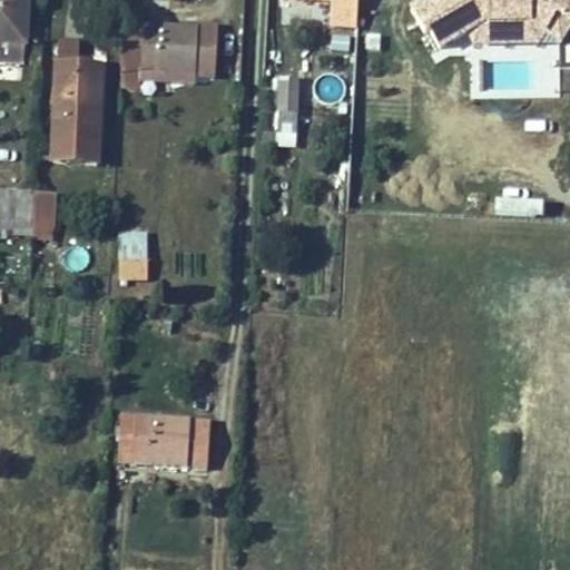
[(0,0),(0,62),(21,65),(25,0),(0,0)]
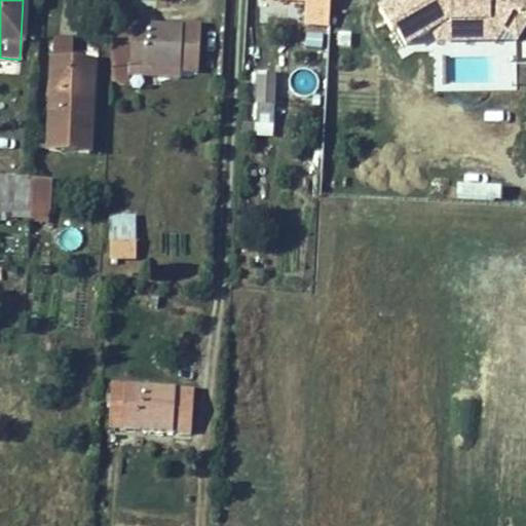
[(302,23),(325,24),(326,0),(301,0),(303,0),(302,23)]
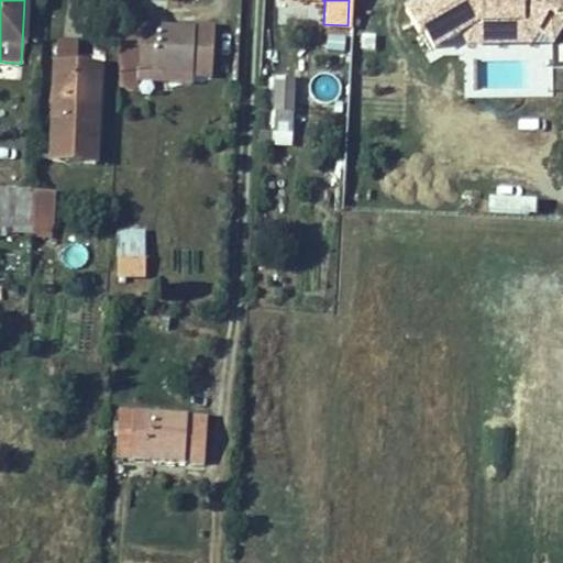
[(562,0),(411,0),(404,6),(430,51),(461,32),(467,39),(554,40),(562,23),(562,0)]
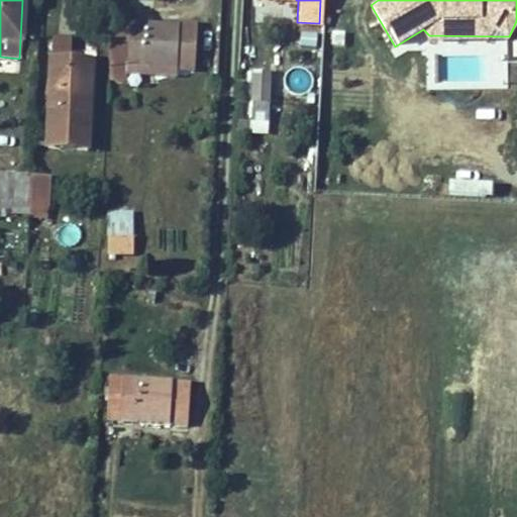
[(125,22),(126,3),(110,3),(109,21),(125,22)]
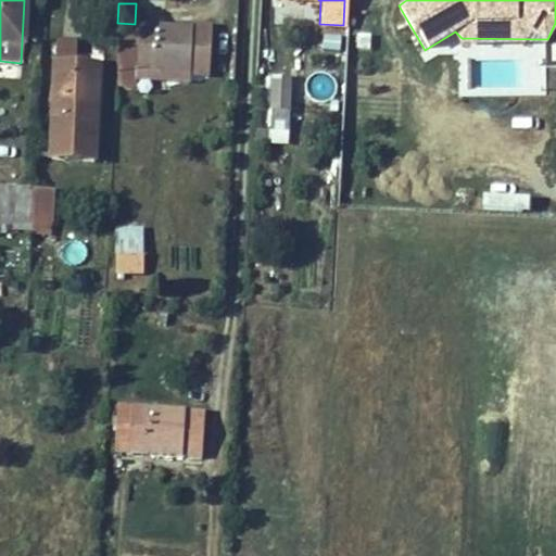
[(135,24),(117,23),(114,68),(196,74),(198,43),(199,27),(135,24)]
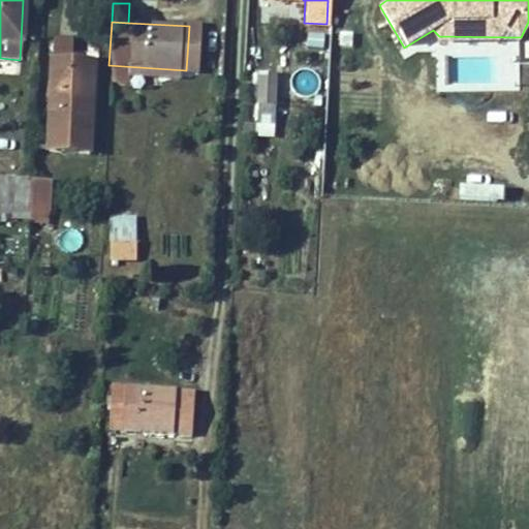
[(201,26),(189,26),(188,41),(186,70),(198,70),(201,26)]
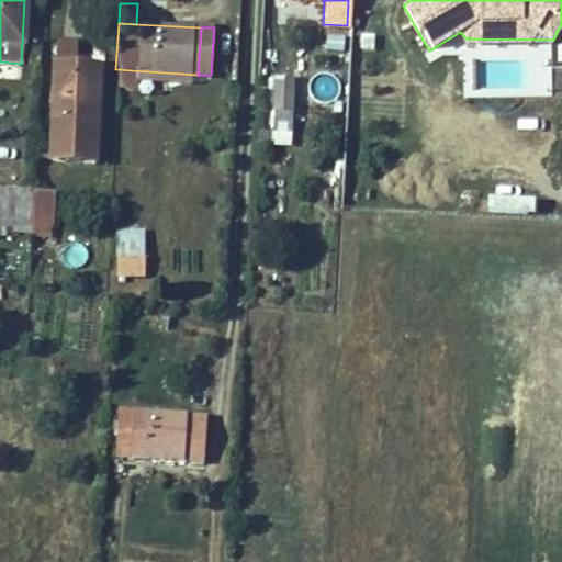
[(344,37),(327,36),(326,48),(343,49),(344,37)]
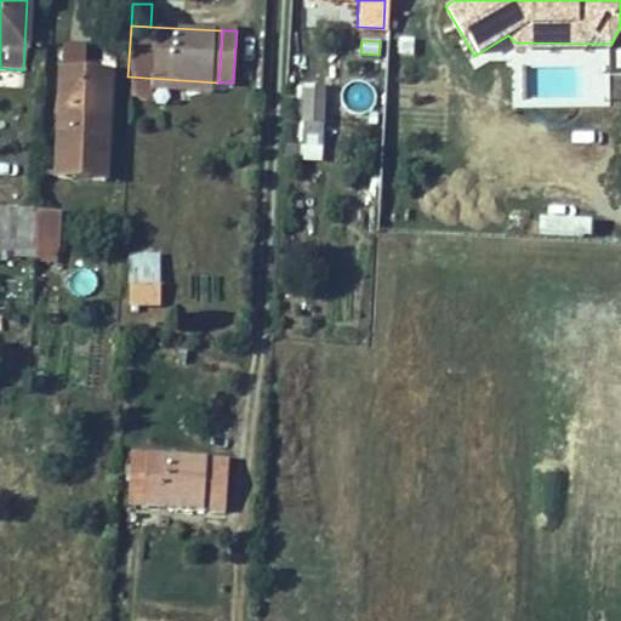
[(89,44),(66,43),(64,68),(87,69),(89,44)]
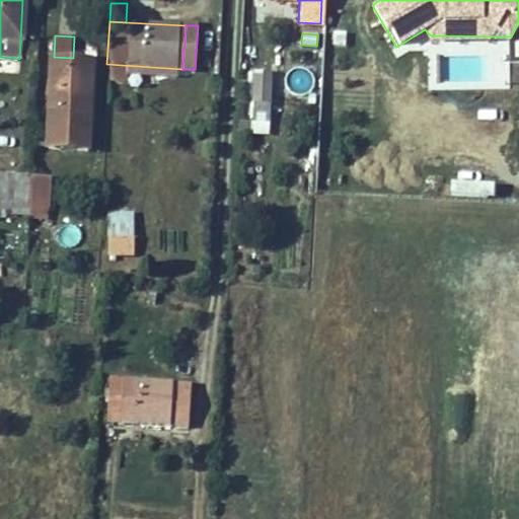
[(94,59),(73,58),(54,57),(49,141),(90,143),(94,59)]
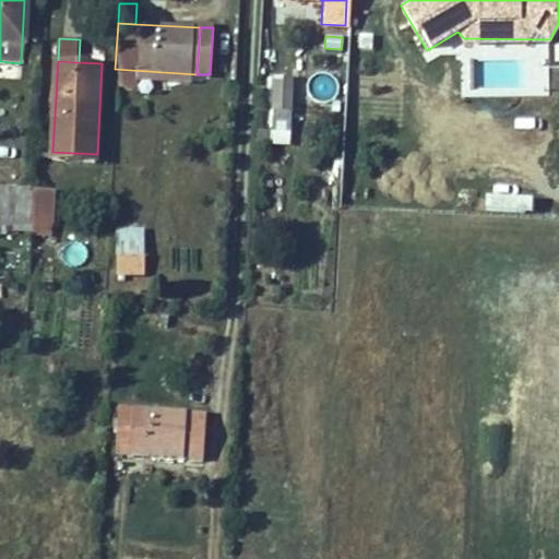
[(289,145),(293,78),(272,76),(270,144),(289,145)]
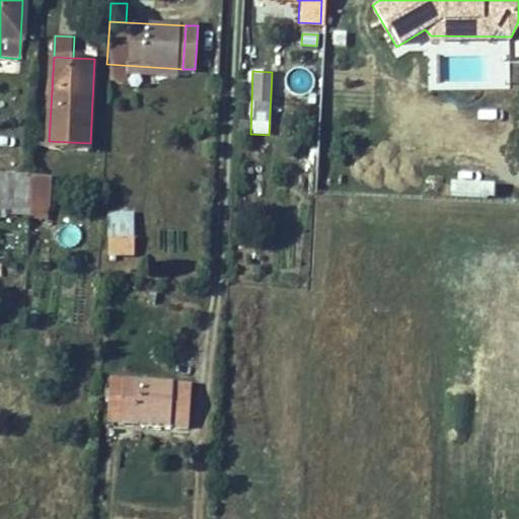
[(29,197),(31,174),(0,172),(0,195),(13,196),(29,197)]
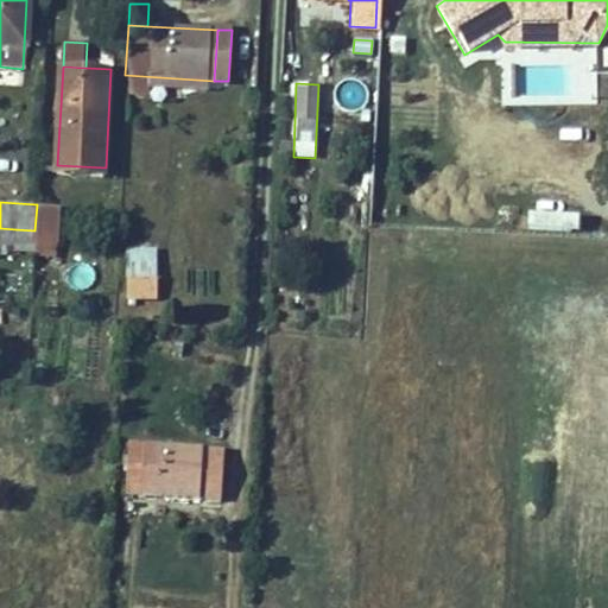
[(59,206),(37,204),(35,230),(35,240),(58,241),(59,206)]
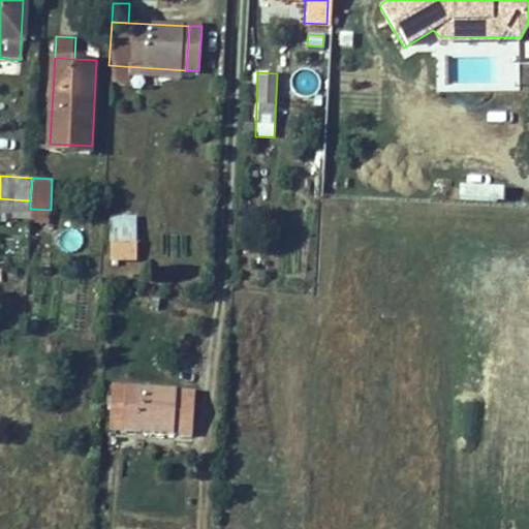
[(458,183),(457,200),(502,203),(503,186),(458,183)]
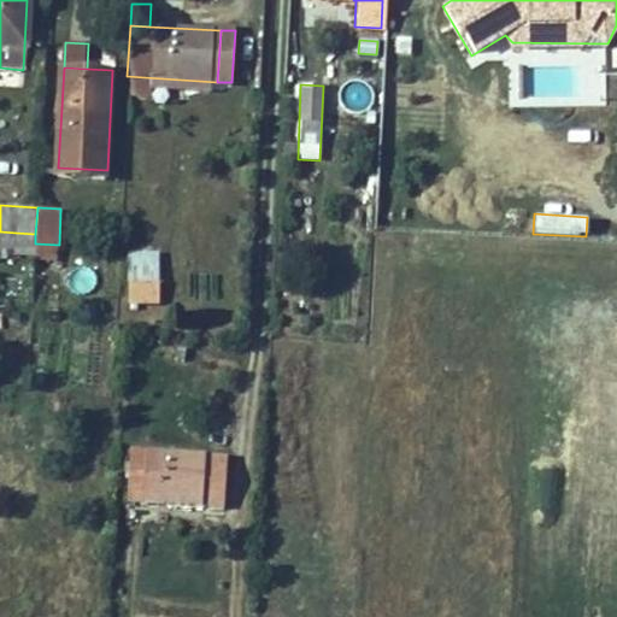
[(0,247),(15,248),(16,233),(0,231),(0,247)]
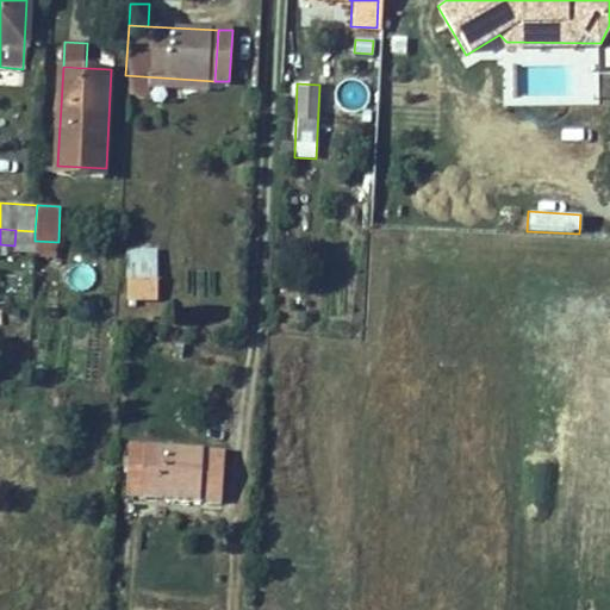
[(58,242),(35,241),(35,250),(57,251),(58,242)]
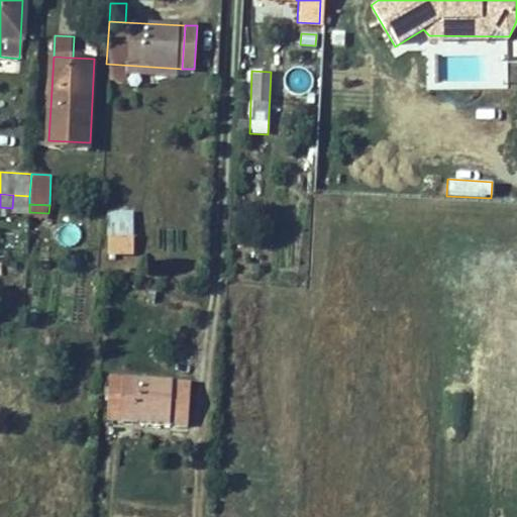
[(133,214),(109,212),(107,238),(131,239),(133,214)]
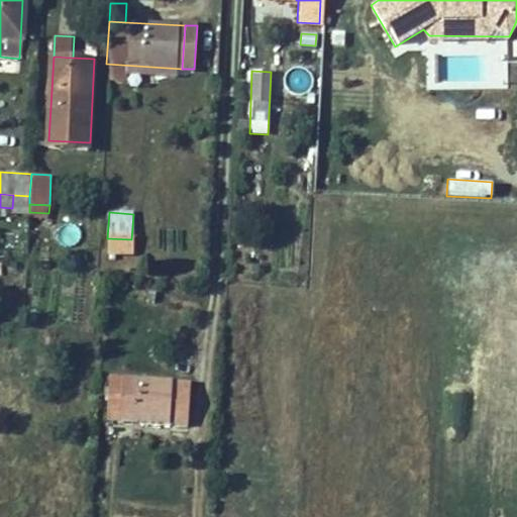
[(166,422),(169,378),(113,374),(110,418),(166,422)]
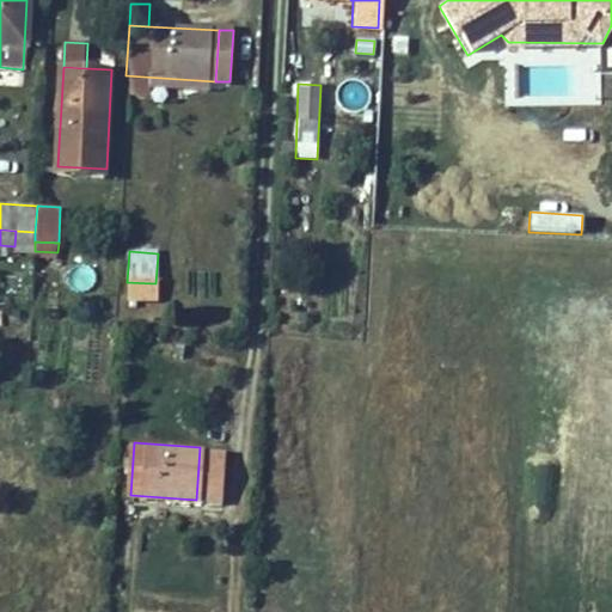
[(231,450),(200,447),(196,500),(227,501),(231,450)]
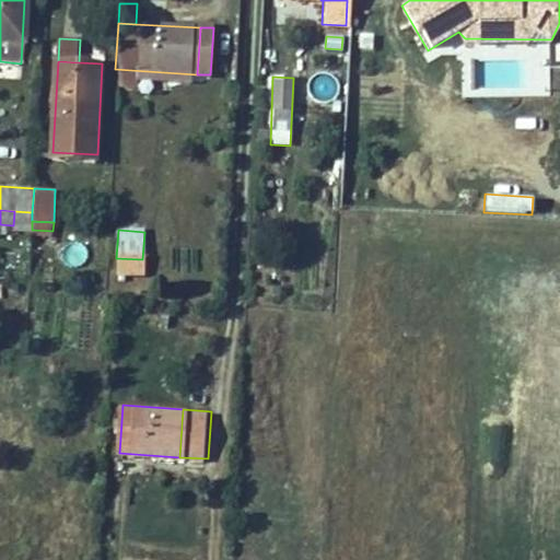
All buildings are outlined.
